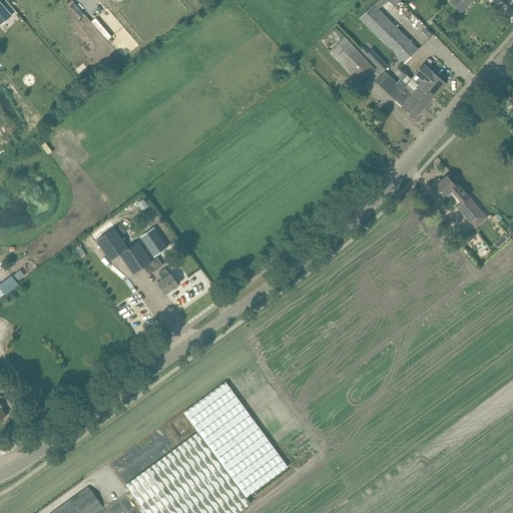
[(404,63),(418,49),(379,9),(388,0),(395,6),(401,0),(400,0),(378,0),(374,4),(360,19),(404,63)]
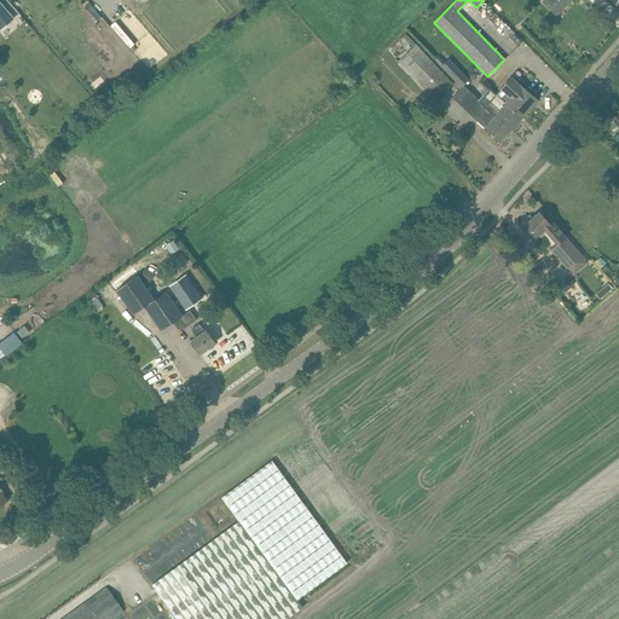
[(544,0),(543,1),(557,15),(570,0),(544,0)]
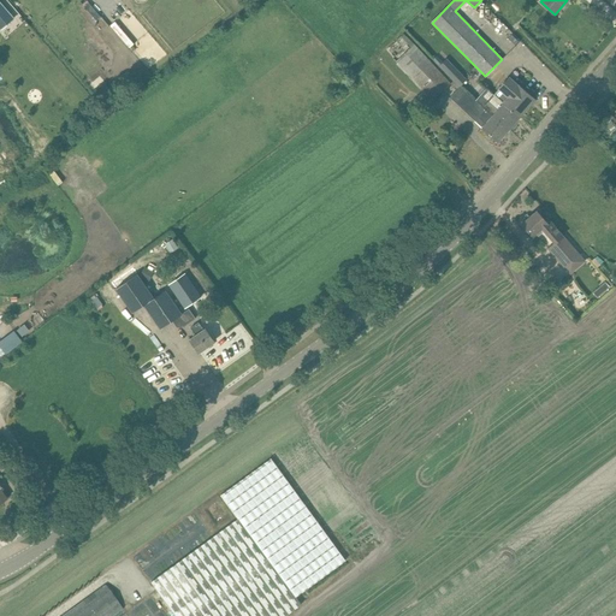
[(36,17),(29,10),(24,15),(30,22),(36,17)]
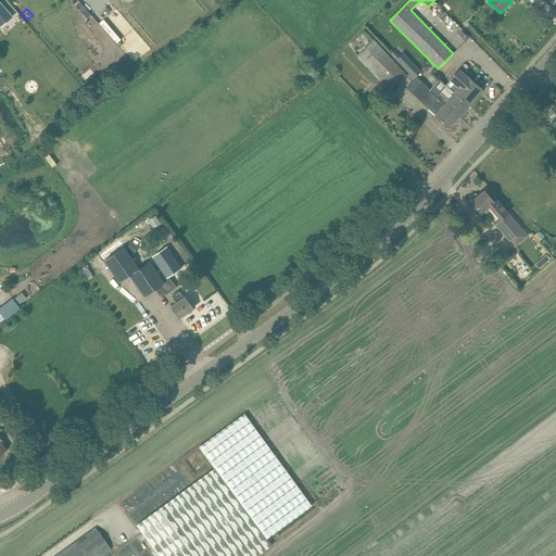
[(358,55),(357,55),(391,90),(407,75),(374,40),(370,42),(368,45),(366,47),(362,51),(358,54),(358,55)]
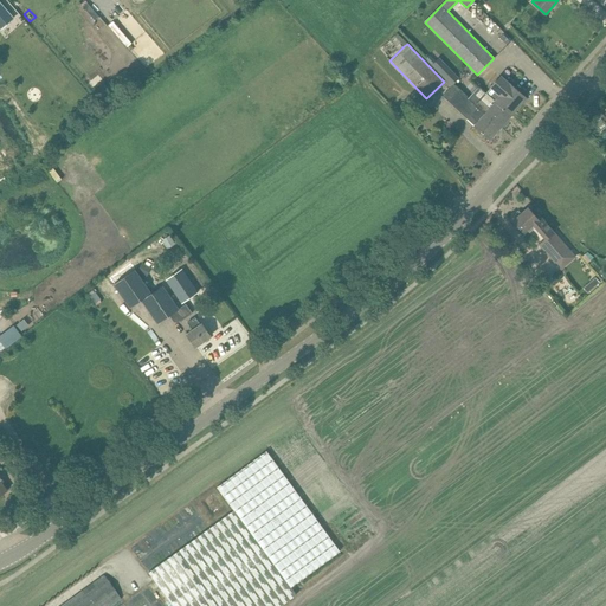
[(430,55),(426,59),(452,85),(453,84),(459,78),(439,57),(436,60),(430,55)]
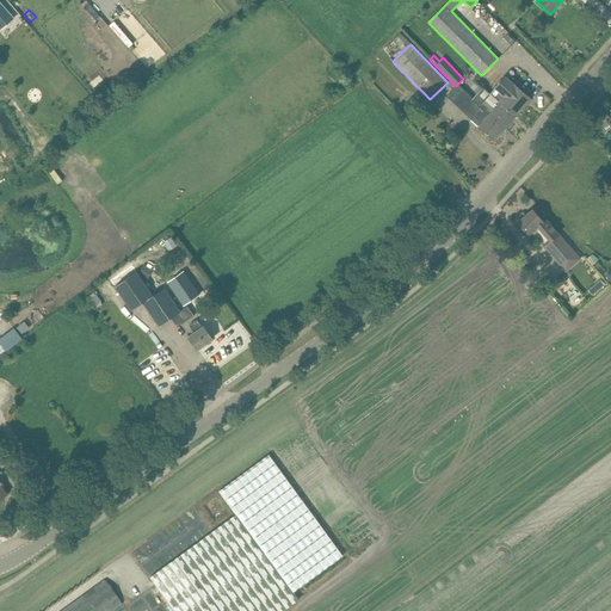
[(500,103),(516,116),(530,99),(514,85),(505,76),(489,94),(500,103)]
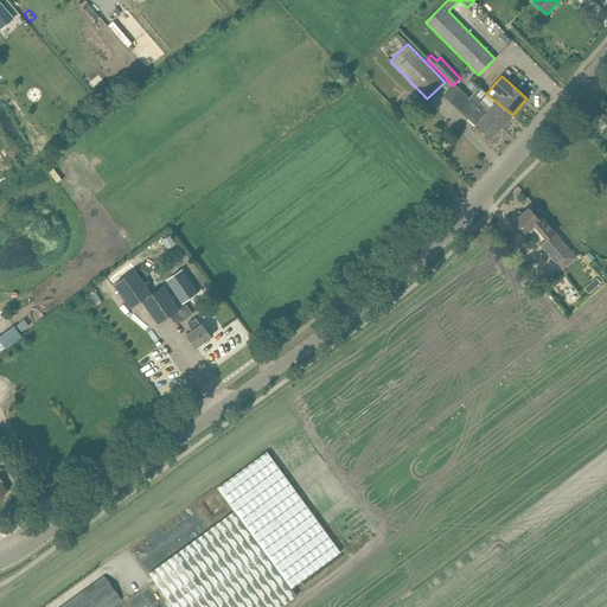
[(454,85),(443,96),(468,120),(472,116),(479,122),(474,126),(491,140),(502,127),(475,104),(471,101),(468,98),(454,85)]
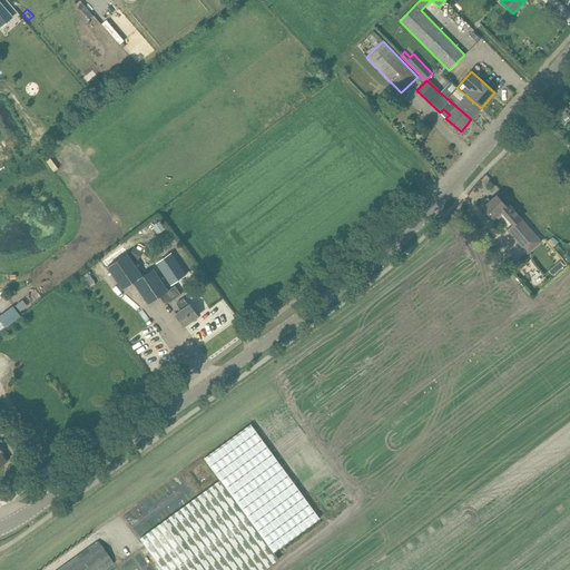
[(452,92),(446,98),(471,119),(481,108),(467,96),(461,101),(452,92)]
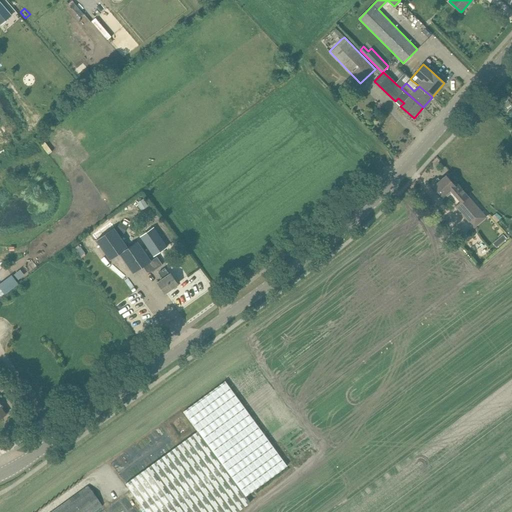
[(501,95),(494,102),(499,107),(506,100),(501,95)]
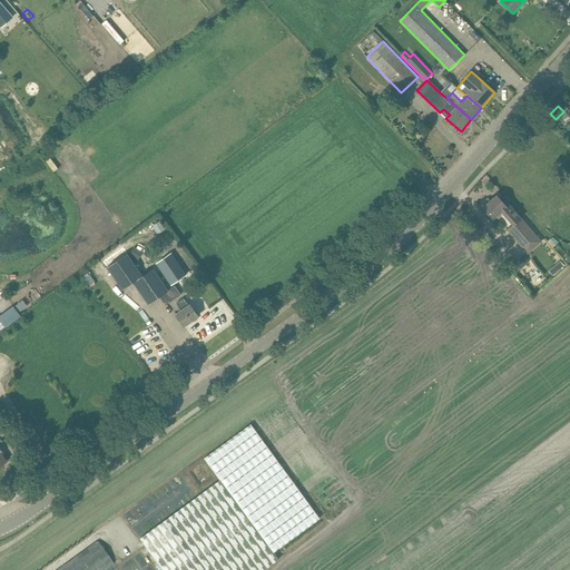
[(485,205),(483,207),(488,213),(485,215),(491,220),(501,212),(513,225),(508,231),(522,247),(536,236),(509,205),(507,207),(497,195),(490,200),(489,199),(488,199),(484,203),(484,204),(485,205)]
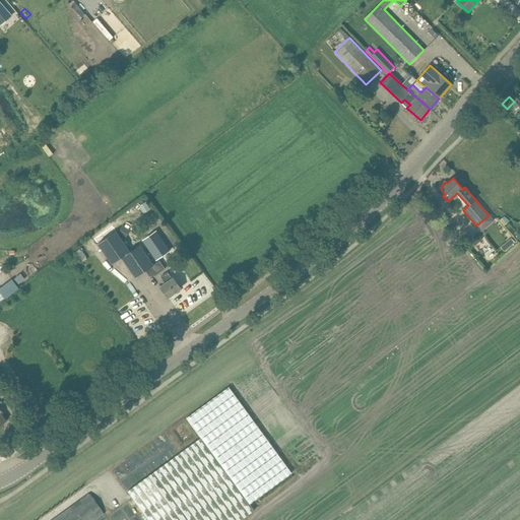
[(146,202),(139,206),(144,213),(150,209),(146,202)]
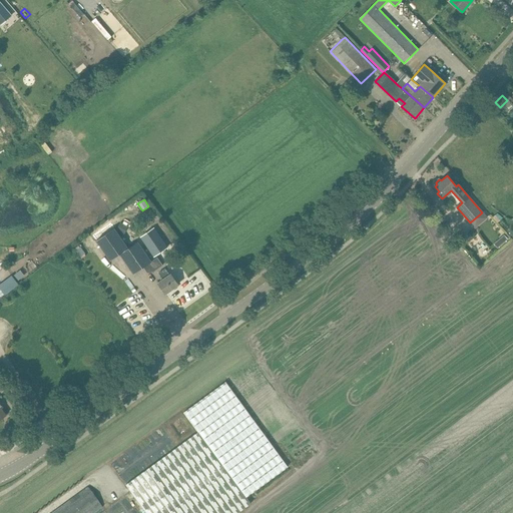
[(106,226),(95,233),(99,238),(109,231),(106,226)]
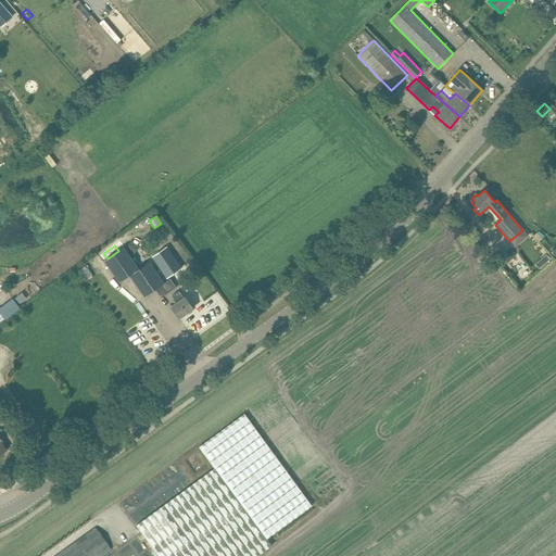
[(144,297),(160,287),(165,295),(177,288),(171,278),(164,283),(149,262),(139,269),(124,248),(118,251),(108,258),(104,261),(119,281),(119,282),(130,275),(144,297)]
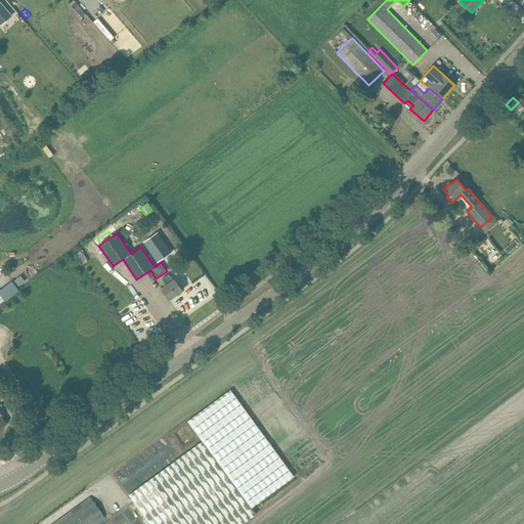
[(144,243),(158,262),(171,253),(158,233),(144,243)]
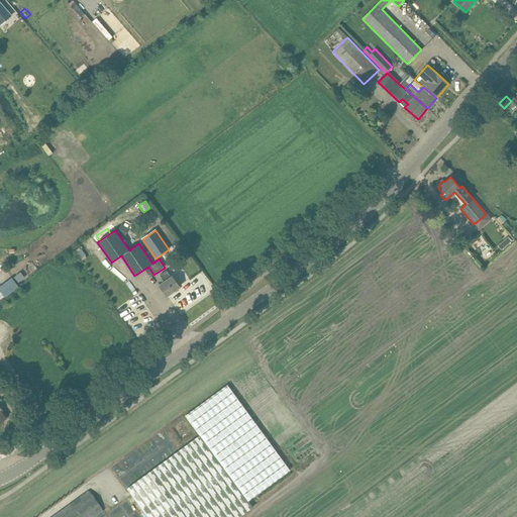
[(508,236),(504,240),(508,245),(512,241),(508,236)]
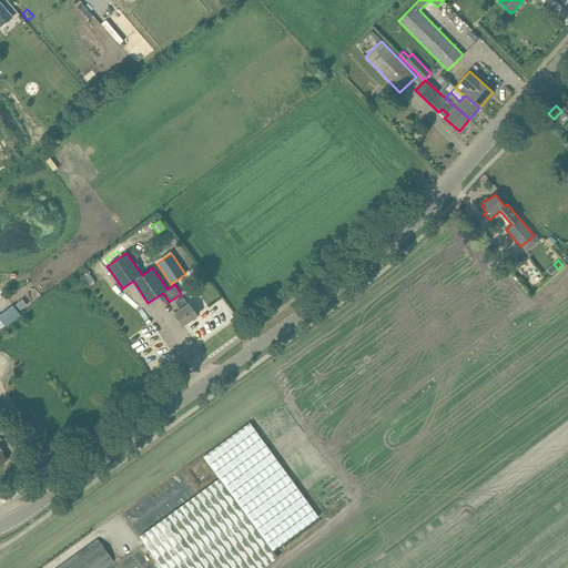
[(51,281),(42,288),(46,293),(56,286),(51,281)]
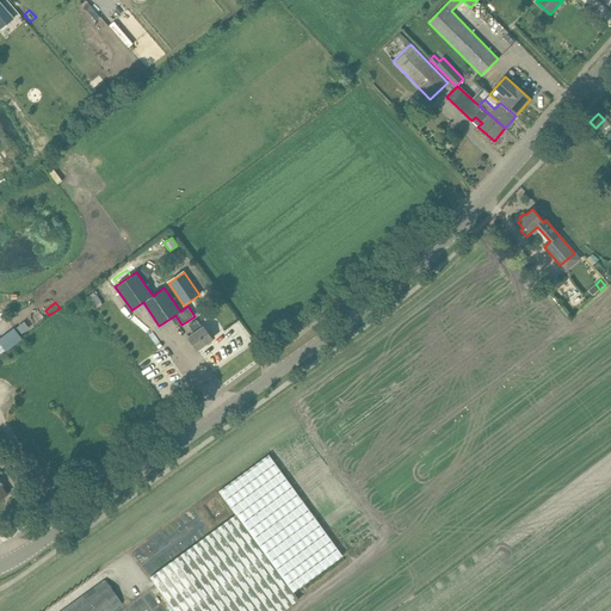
[(202,327),(197,320),(189,325),(195,333),(189,337),(197,350),(213,339),(204,327),(202,327)]
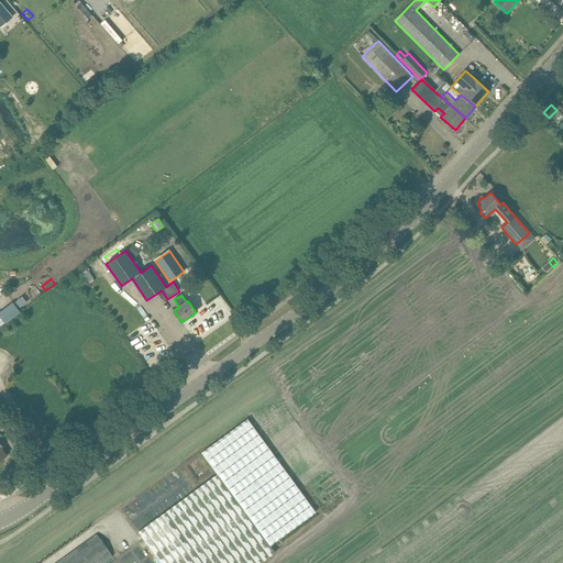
[(0,316),(6,323),(21,312),(13,304),(0,312),(0,316)]
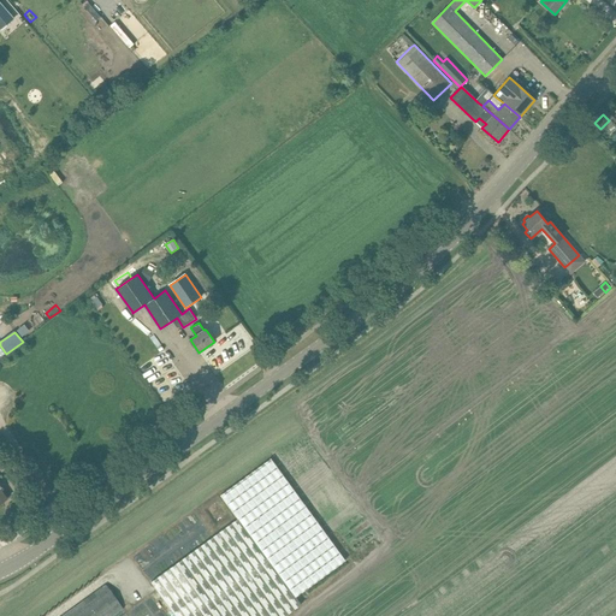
[(173,615),(286,615),(302,605),(296,598),(347,561),(271,458),(220,496),(237,519),(149,582),(173,615)]
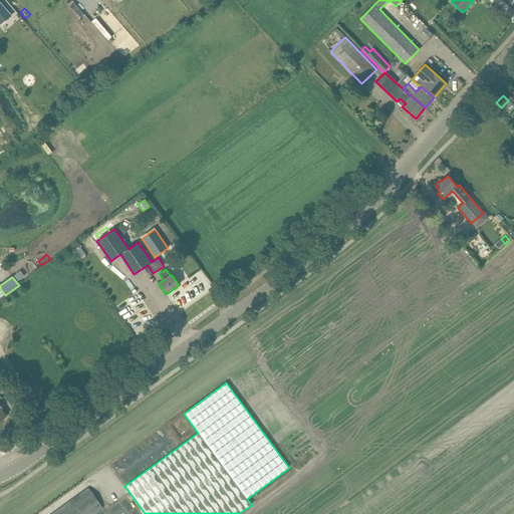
[(95,513),(103,508),(89,488),(52,513),(95,513)]
